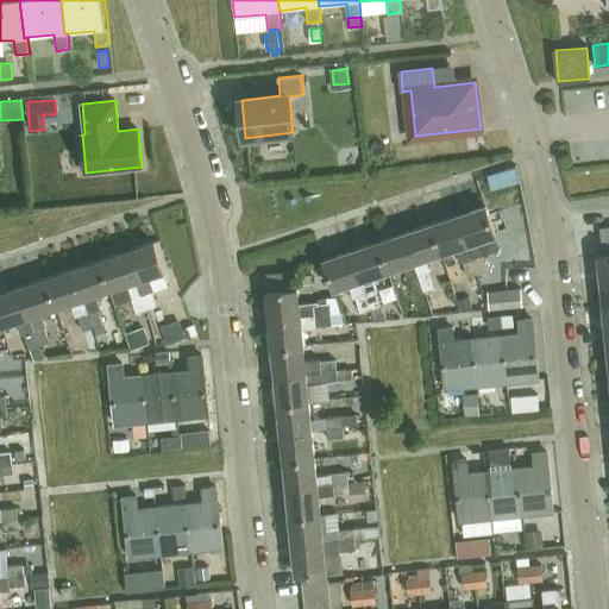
[(479,240),(495,234),(485,205),(459,214),(478,272),(489,269),(479,240)]
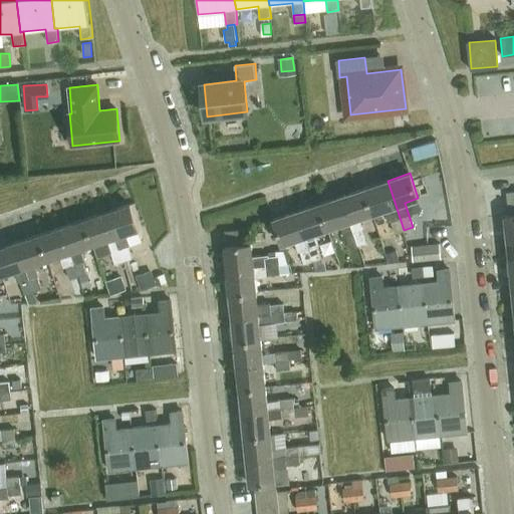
[(364,189),(372,214),(384,210),(390,222),(392,221),(396,232),(404,230),(396,206),(388,181),(364,189)]
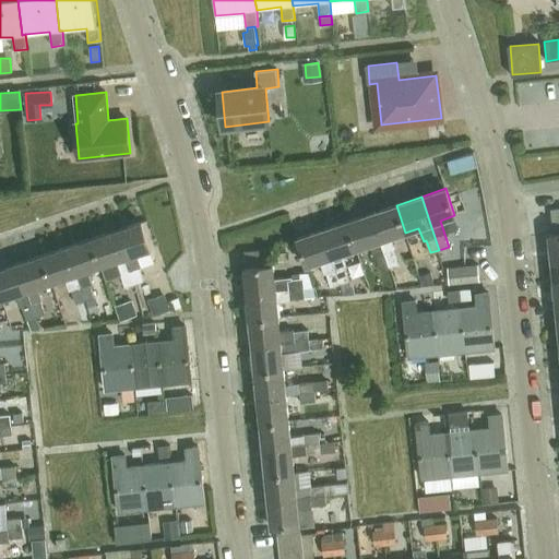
[(391,237),(405,233),(396,205),(371,213),(380,240),(389,266),(400,263),(391,237)]
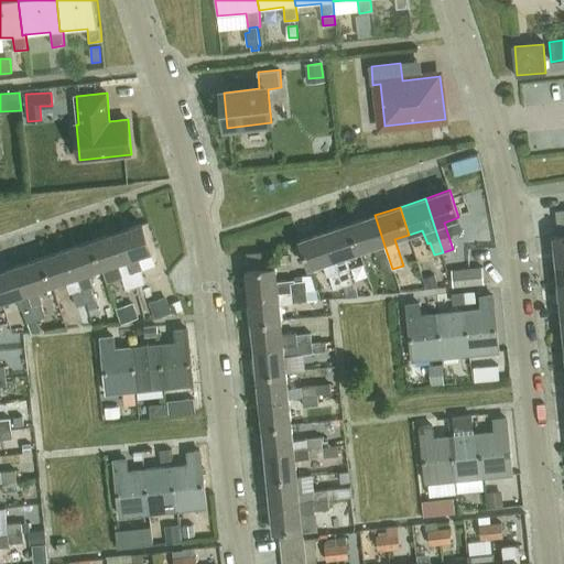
[(392,269),(383,242),(375,215),(349,224),(359,251),(375,246),(379,259),(380,258),(384,272),(392,269)]
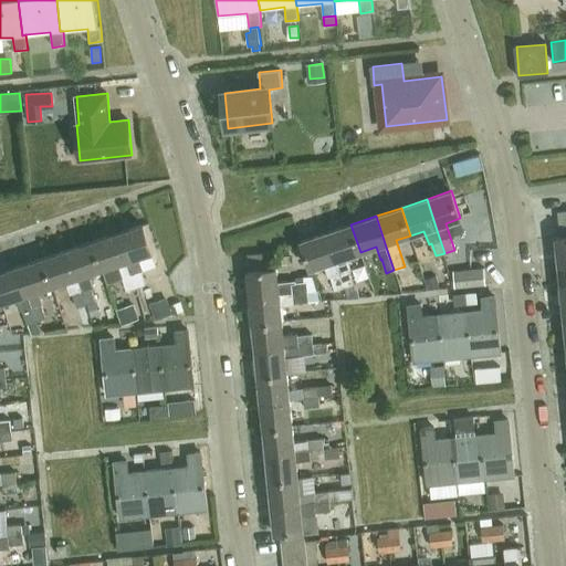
[(143,270),(138,255),(152,251),(143,224),(117,233),(123,250),(135,287),(145,284),(140,271),(143,270)]
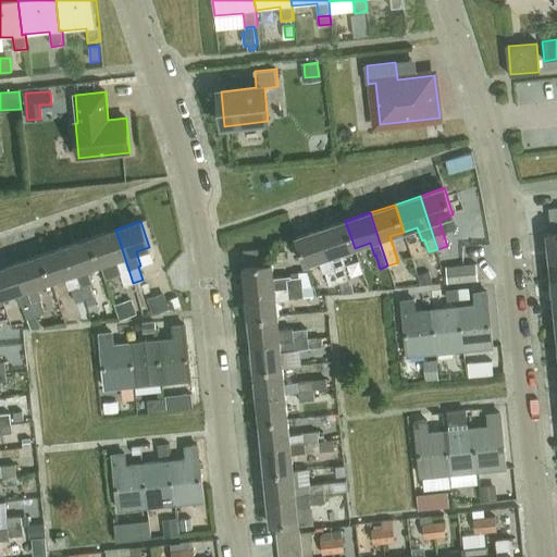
[(344,252),(355,248),(345,221),(321,229),(330,257),(338,282),(342,293),(353,289),(345,265),(347,264),(344,252)]
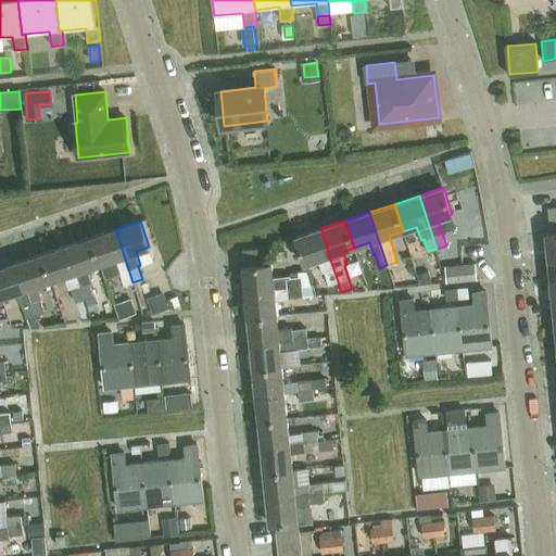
[(338,281),(329,256),(320,228),(295,237),(304,265),(320,260),(329,285),(338,281)]
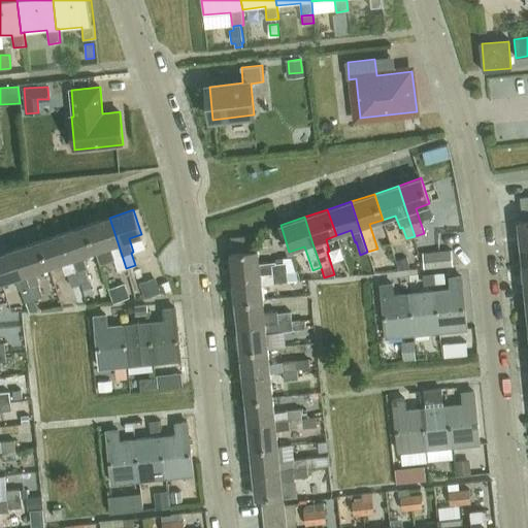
[(460,217),(449,219),(450,232),(462,231),(460,217)]
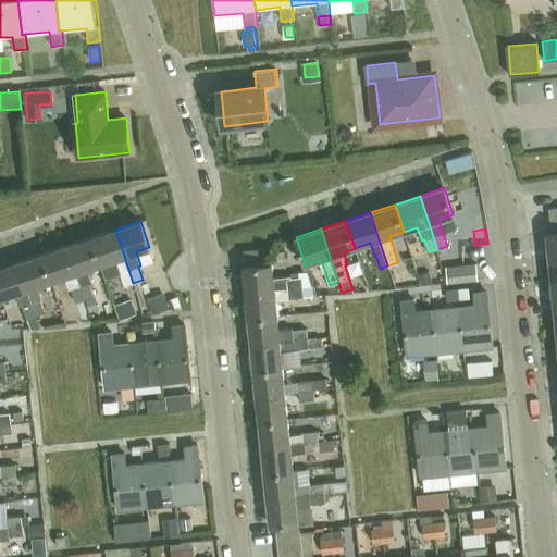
[(133,283),(121,246),(115,230),(91,237),(100,264),(114,259),(124,286),(133,283)]
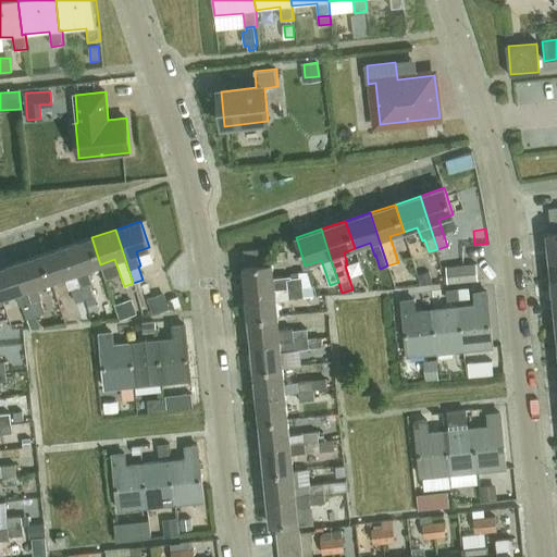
[(551,260),(556,259),(556,233),(552,234),(547,234),(551,260)]
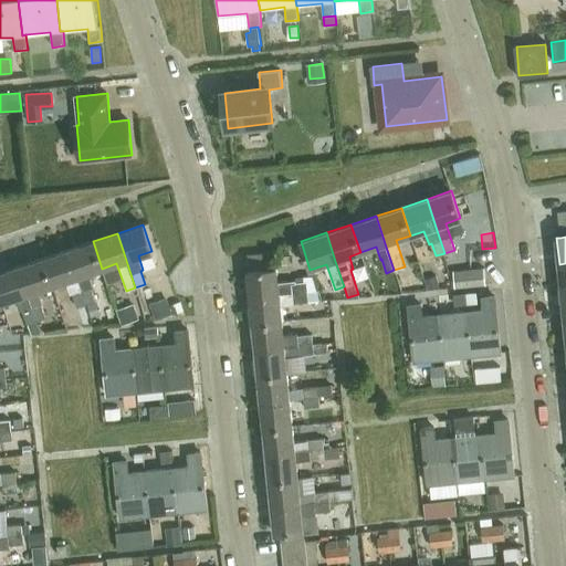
[(90,273),(102,269),(93,241),(67,250),(76,276),(85,303),(95,300),(91,287),(94,286),(90,273)]
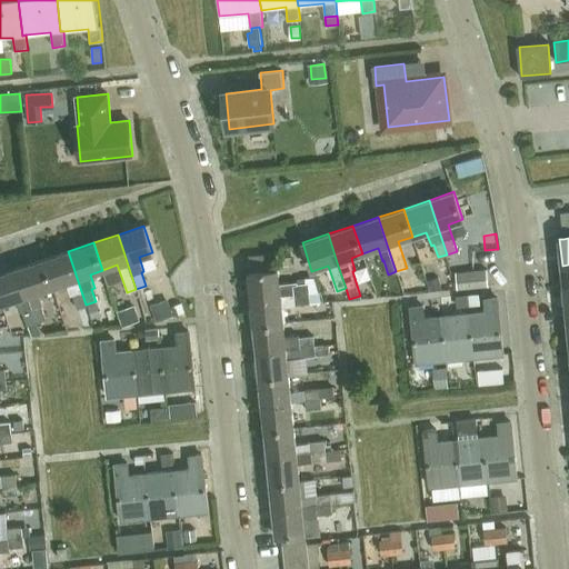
[(86,305),(77,278),(68,251),(43,259),(52,287),(67,282),(70,295),(72,295),(77,308),(86,305)]
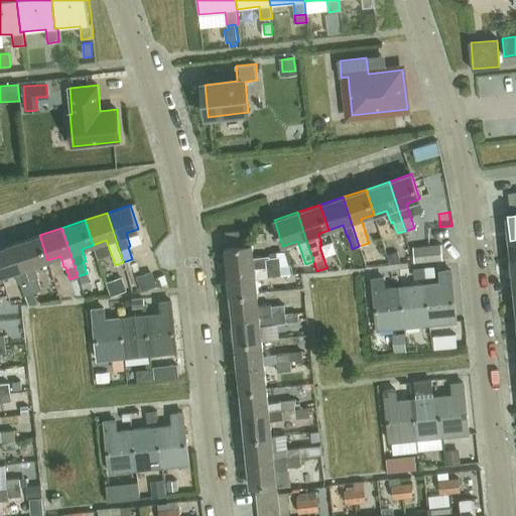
[(34,265),(47,260),(39,235),(16,243),(24,268),(31,289),(39,286),(35,274),(37,274),(34,265)]
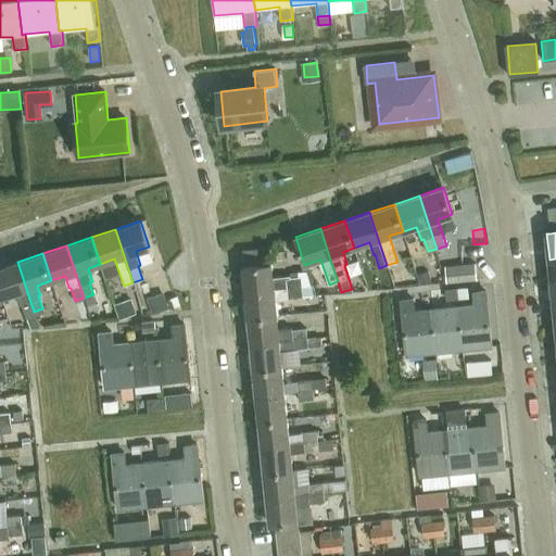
[(34,312),(26,289),(17,262),(0,267),(0,294),(1,298),(15,292),(19,302),(20,302),(24,315),(34,312)]
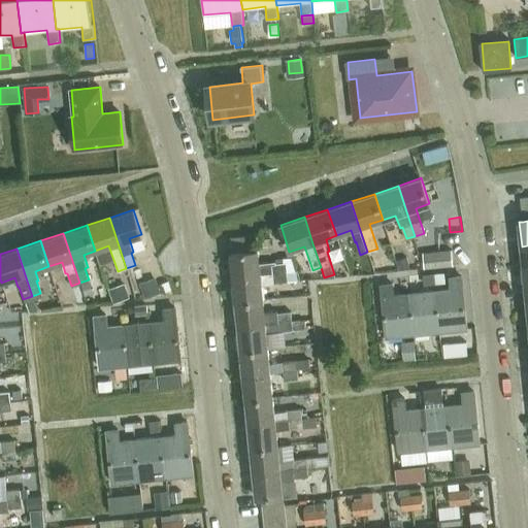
[(258,251),(231,253),(234,277),(295,271),(296,271),(295,262),(292,263),(277,264),(277,261),(259,263),(258,251)]
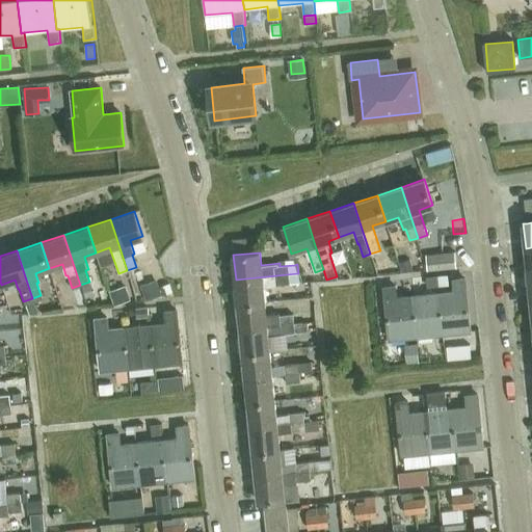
[(458,267),(456,254),(427,257),(429,270),(458,267)]
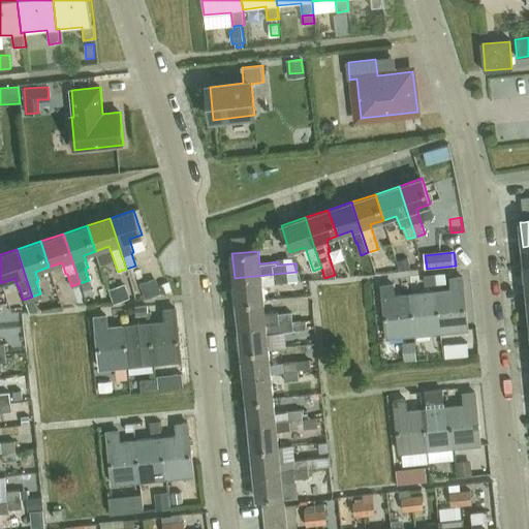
[(406,258),(397,261),(400,271),(409,268),(406,258)]
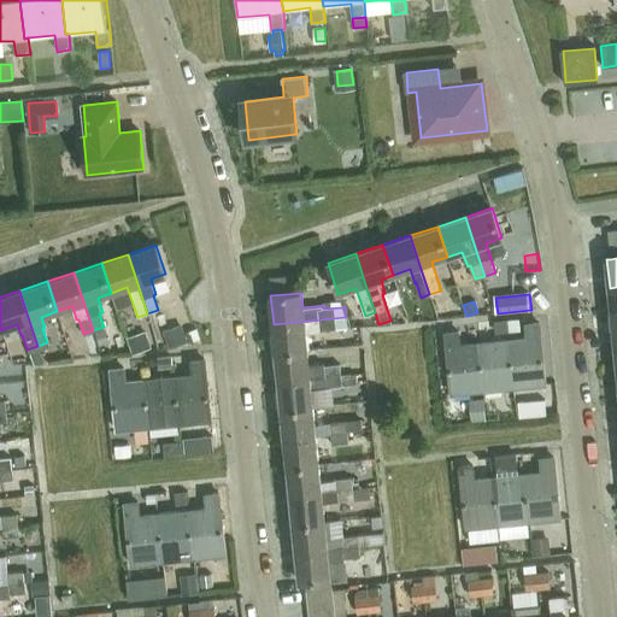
[(345,317),(274,324),(276,353),(307,350),(306,331),(347,328),(346,322),(346,317),(345,317)]
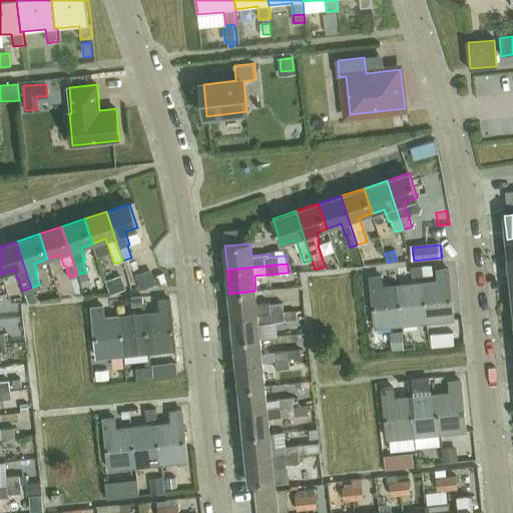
[(432,265),(422,266),(423,277),(434,276),(432,265)]
